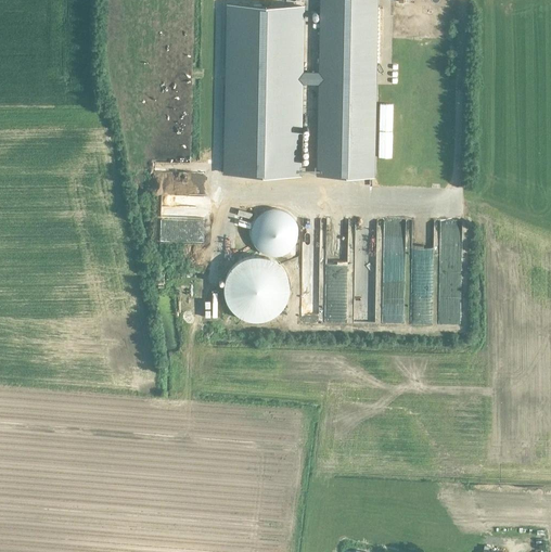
[(324,86),(322,169),(374,170),(379,10),(377,8),(376,5),(375,3),(373,2),(372,0),(371,0),(327,0),(327,15),(323,15),(322,25),(325,25),(324,75),(303,74),(305,9),(233,7),(229,175),(300,177),(303,86),(324,86)]
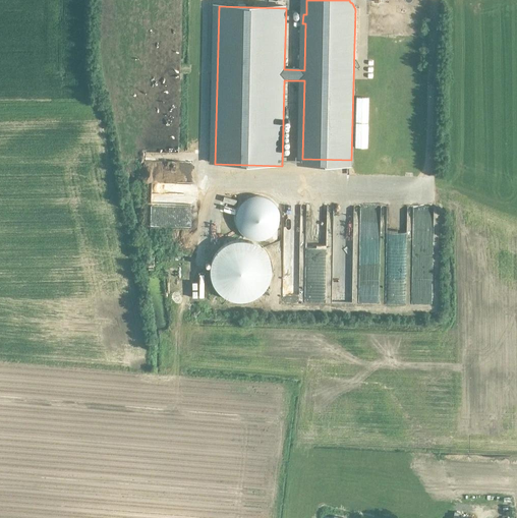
[(286,50),(295,52),(297,43),(288,41),(286,50)]
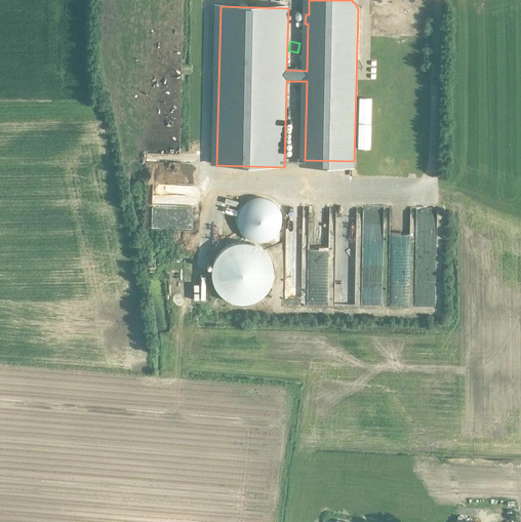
[(243,230),(246,235),(252,240),(258,242),(266,242),(273,240),(279,236),(283,231),(285,224),(285,216),(283,209),(279,204),(273,200),(266,198),(258,198),(251,200),(246,205),(243,210),(241,216),(241,224),(243,230)]
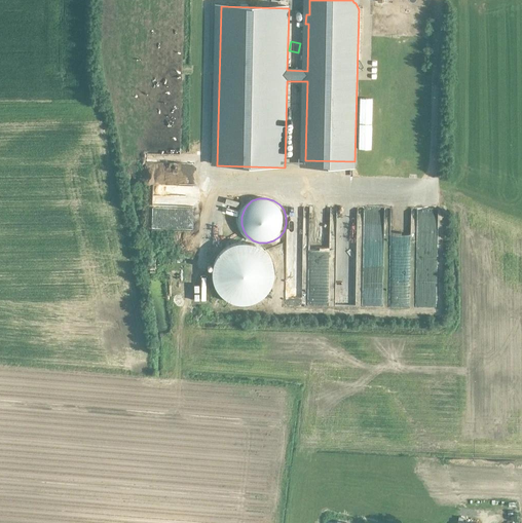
[(270,292),(274,281),(274,268),(269,257),(260,249),(249,245),(237,245),(226,250),(218,259),(214,270),(214,282),(219,293),(227,301),(238,305),(251,305),(262,300),(270,292)]
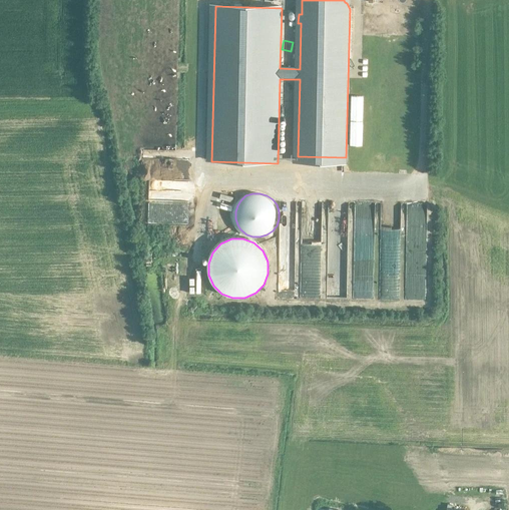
[(334,298),(334,287),(297,286),(297,298),(334,298)]
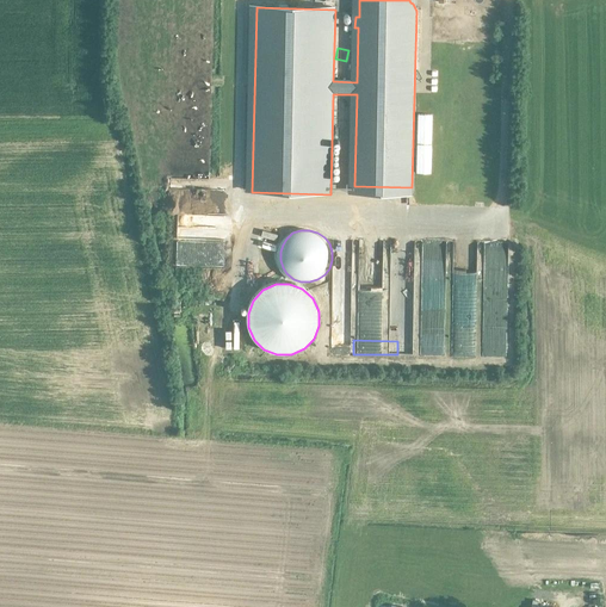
[(577,582),(562,583),(563,593),(579,592),(577,582)]
